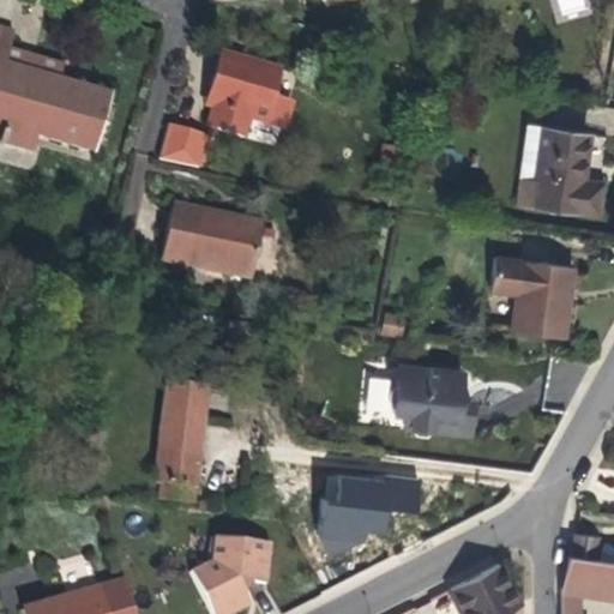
[(95,151),(110,95),(59,80),(5,65),(8,50),(13,32),(0,29),(0,143),(2,145),(2,142),(32,150),(36,136),(95,151)]
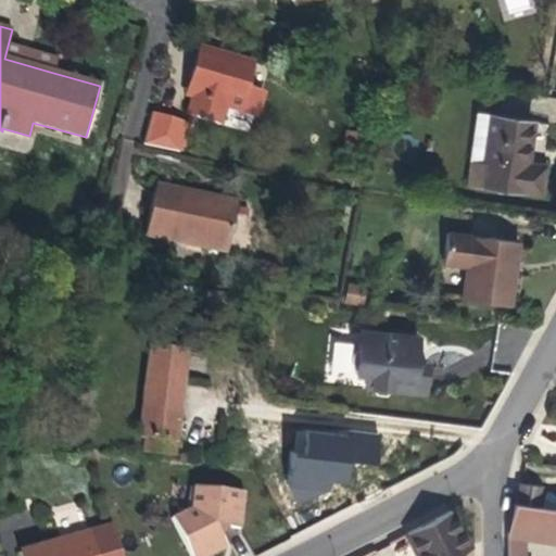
[(53,73),(57,60),(33,52),(8,46),(4,59),(53,73)]
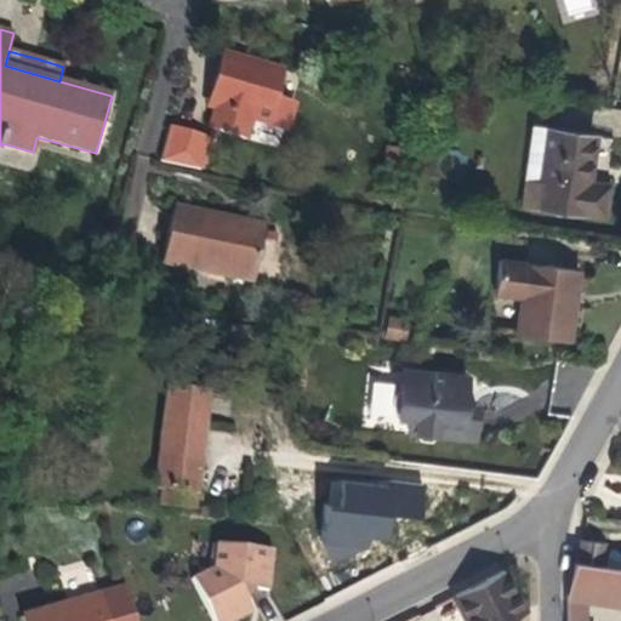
[(277,98),(284,73),(221,55),(210,89),(221,91),(216,108),(210,130),(244,141),(250,118),(285,127),(292,103),(277,98)]
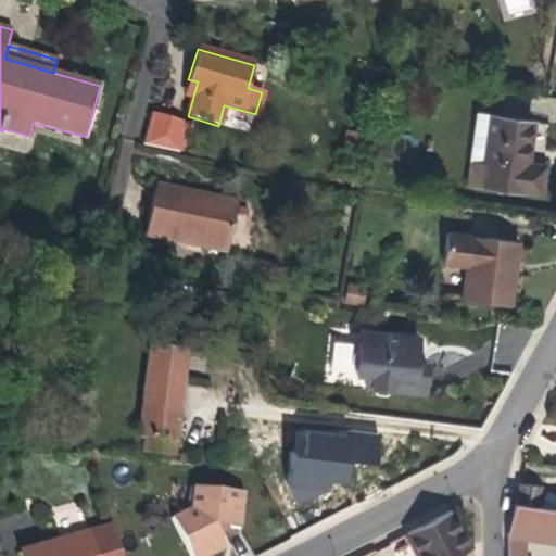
[(193,97),(198,81),(188,79),(186,86),(184,93),(193,97)]
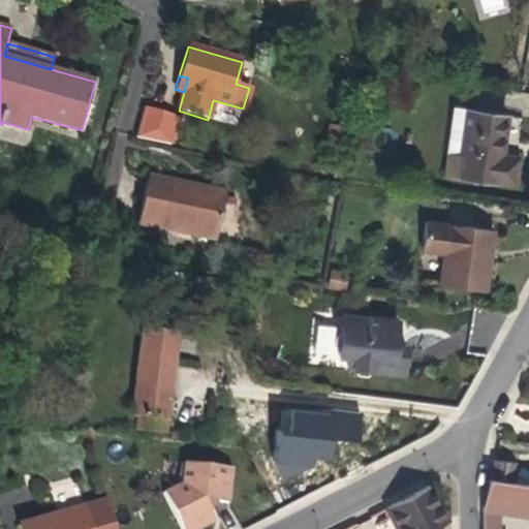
[(170,146),(178,116),(144,107),(135,136),(170,146)]
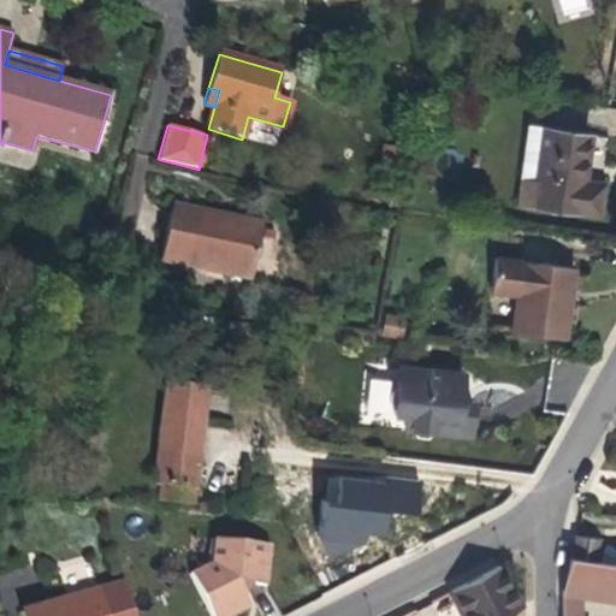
[(586,164),(590,135),(528,125),(521,176),(535,178),(532,205),(598,214),(603,183),(584,181),(586,164)]
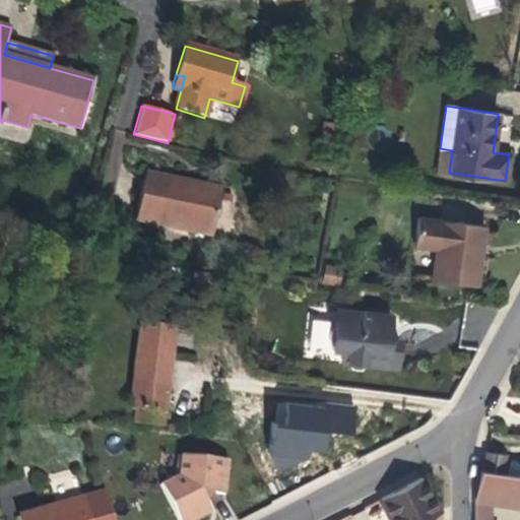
[(337,142),(339,127),(324,125),(322,140),(337,142)]
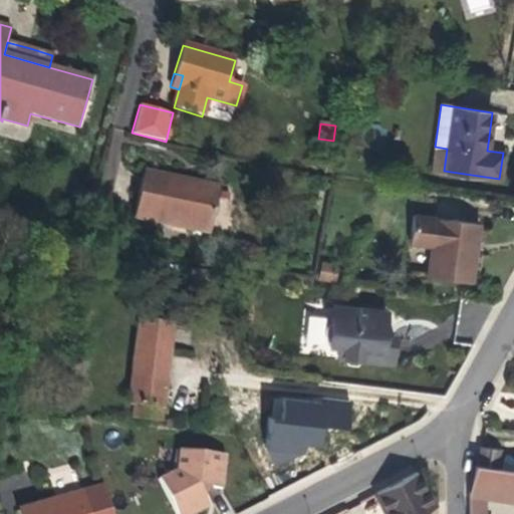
[(444,171),(447,149),(435,147),(432,169),(444,171)]
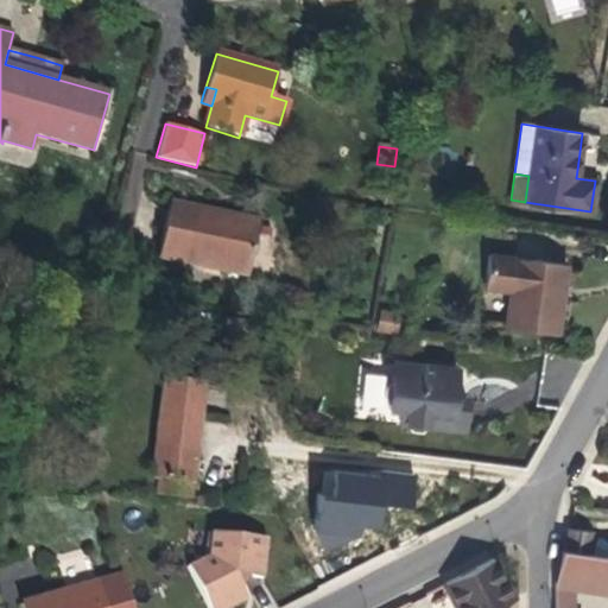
[(247,274),(259,222),(226,215),(225,219),(210,215),(210,211),(170,203),(159,257),(247,274)]
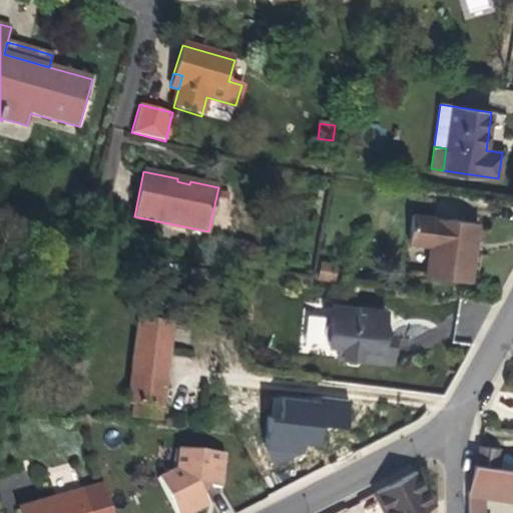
[(472,249),(475,222),(412,214),(408,242),(430,245),(429,255),(426,277),(470,282),(474,257),(474,249),(472,249)]
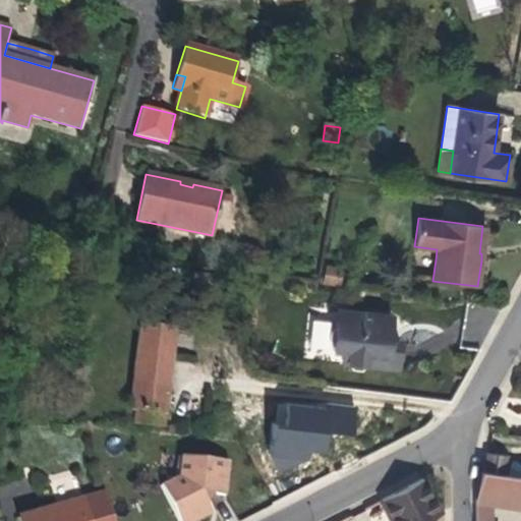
[(339,284),(342,270),(327,267),(324,282),(339,284)]
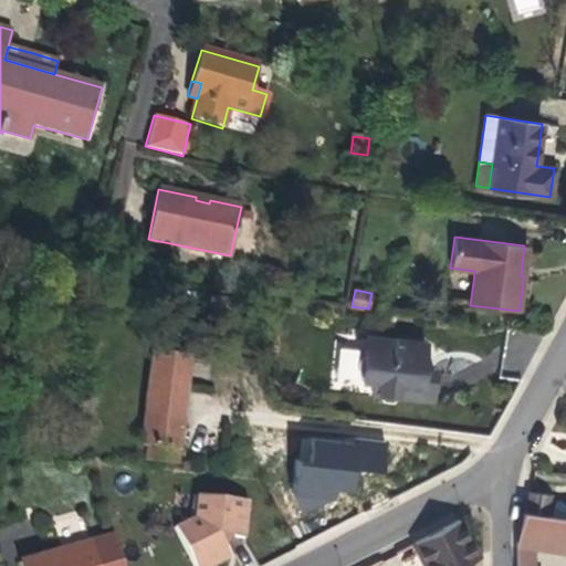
[(520,329),(520,323),(499,321),(498,327),(520,329)]
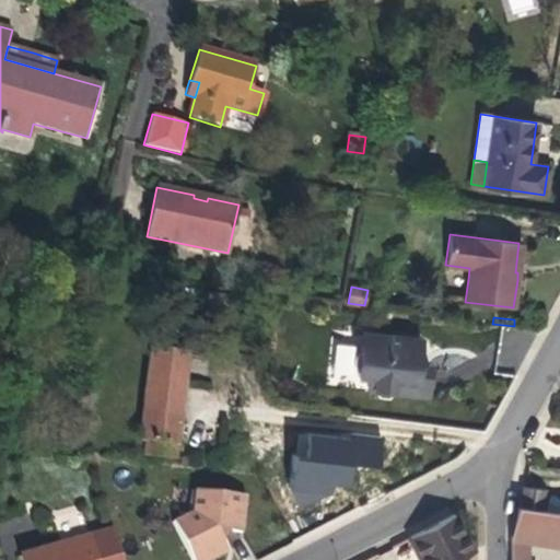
[(419,361),(421,339),(362,334),(361,350),(353,354),(352,365),(359,372),(358,376),(369,377),(368,389),(373,389),(378,397),(387,397),(394,392),(427,396),(430,368),(419,366),(419,361)]
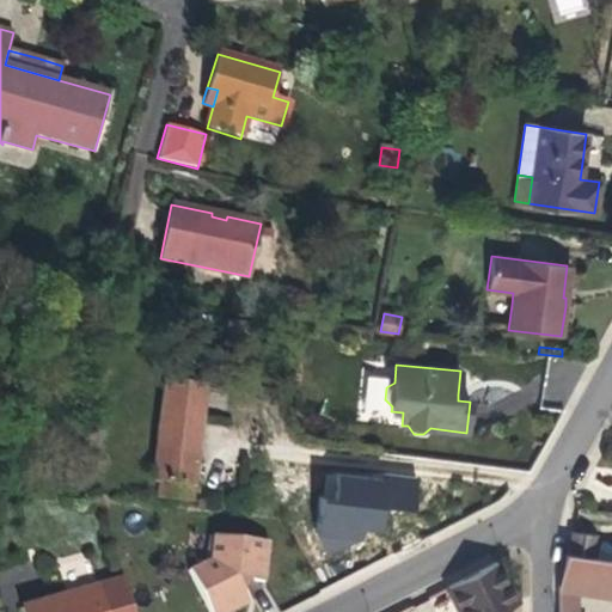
[(199,440),(204,387),(165,383),(153,481),(161,482),(159,496),(191,500),(199,440)]
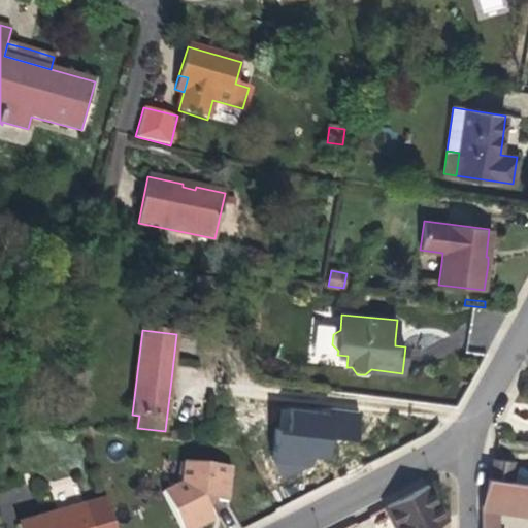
[(360,440),(361,409),(276,408),(276,468),(335,468),(335,440),(360,440)]
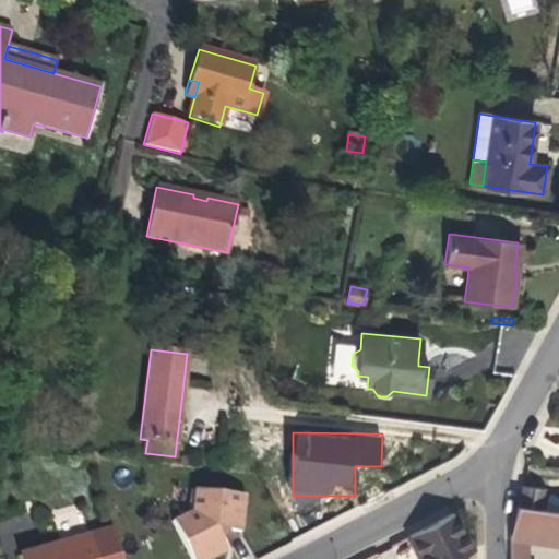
[(222,538),(214,533),(221,525),(227,530),(240,531),(245,496),(195,490),(192,512),(174,522),(192,558),(209,558),(227,550),(222,538)]
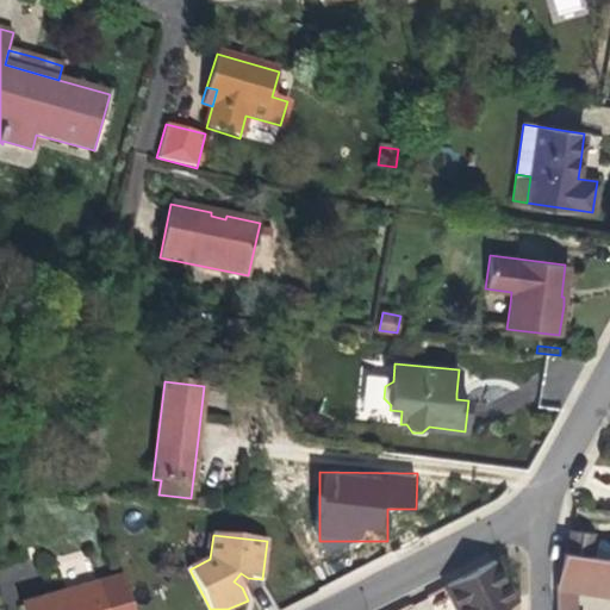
[(562,552),(558,585),(574,587),(609,592),(609,558),(590,555),(566,552),(562,552)]
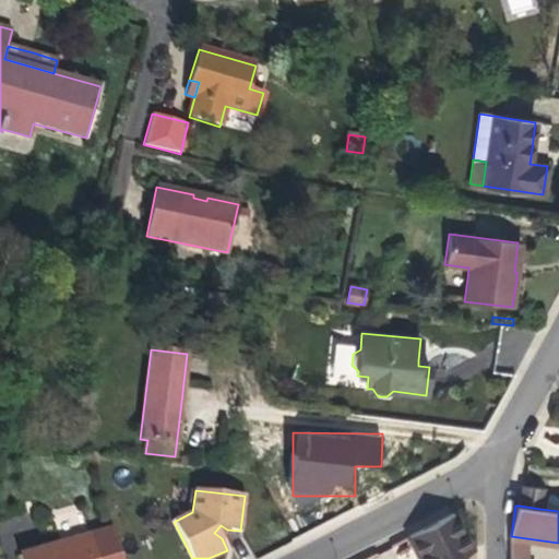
[(420,558),(456,558),(458,558),(463,556),(473,551),(454,513),(409,536),(420,558)]
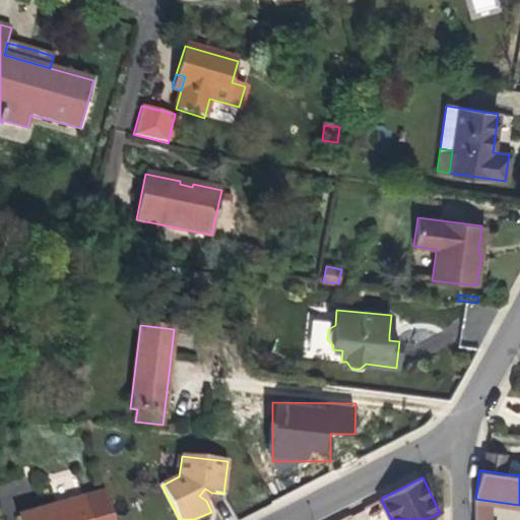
[(208,497),(211,493),(205,489),(199,496),(206,501),(208,497)]
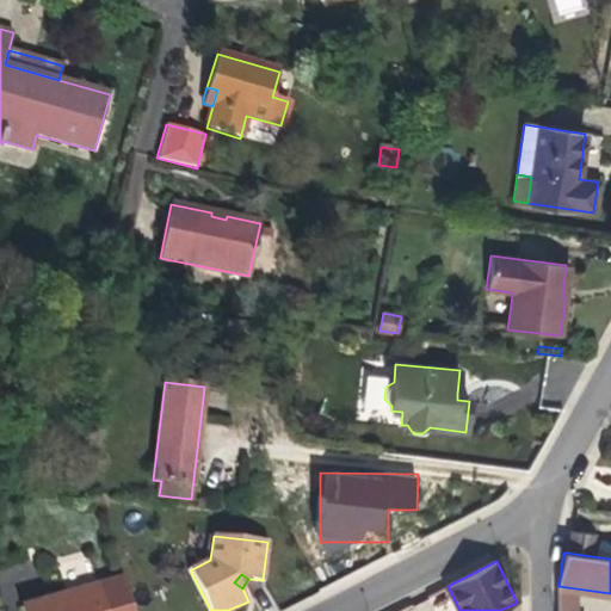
[(131,610),(123,579),(23,606),(24,610),(131,610)]
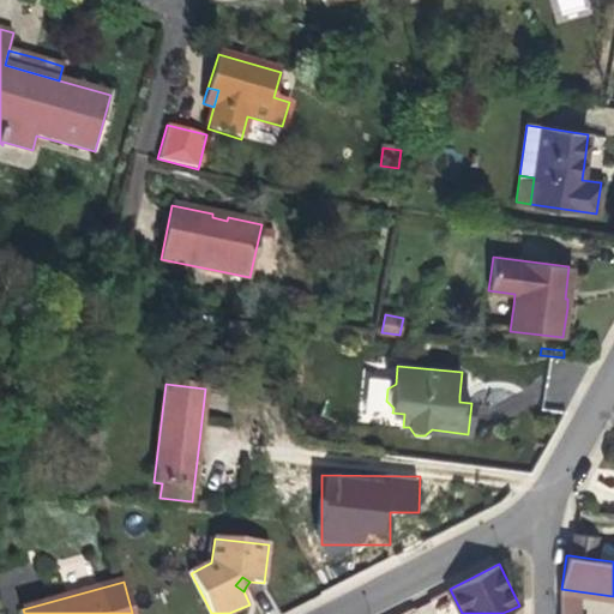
[(578,613),(578,591),(561,589),(560,613),(578,613)]
